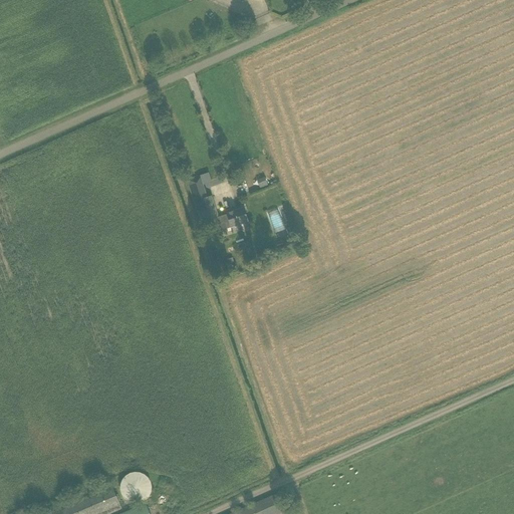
[(199,177),(187,181),(190,189),(204,232),(221,226),(221,228),(225,230),(232,228),(231,227),(248,222),(244,209),(227,214),(227,215),(218,218),(212,197),(206,199),(202,185),(199,177)]
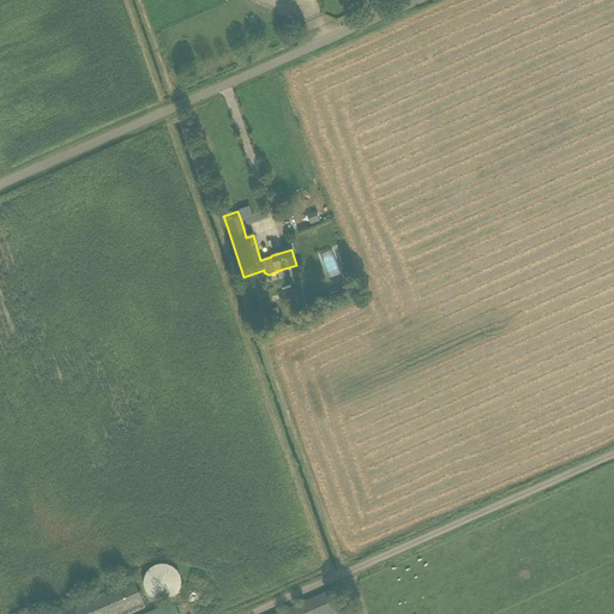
[(314,212),(307,216),(312,226),(319,222),(315,215),(314,212)]
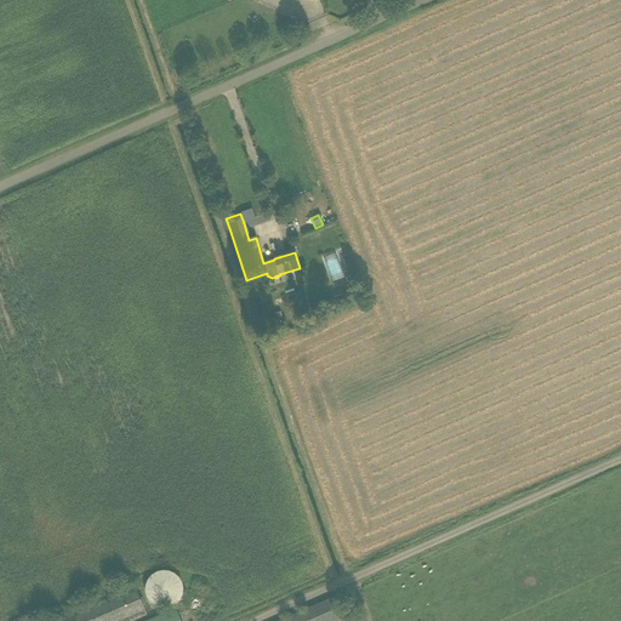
[(161,609),(166,609),(171,608),(176,605),(180,600),(182,597),(183,592),(183,587),(182,584),(180,579),(177,576),(172,573),(169,571),(164,571),(160,571),(154,574),(151,576),(148,580),(146,584),(146,590),(146,596),(149,602),(153,605),(157,608),(161,609)]
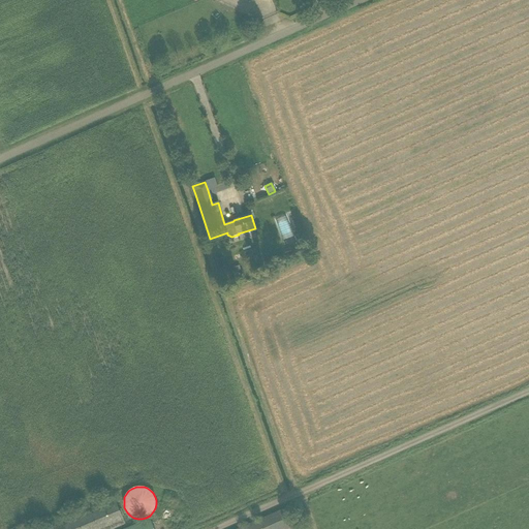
[(49,528),(112,528),(125,524),(114,498),(103,502),(105,505),(49,528)]
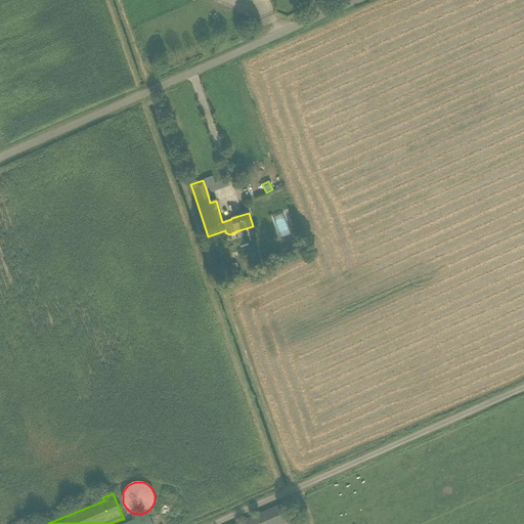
[(287,523),(294,521),(286,503),(235,523),(287,523)]
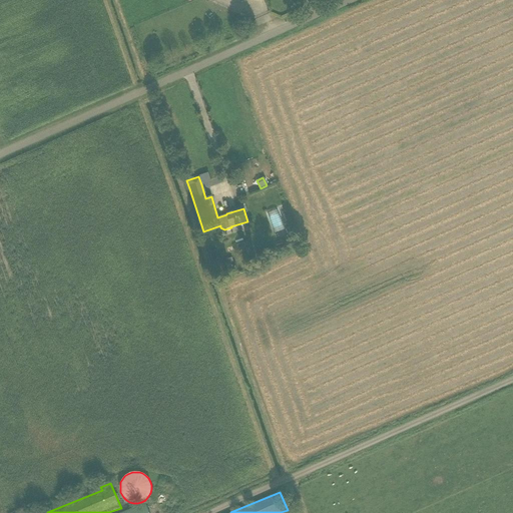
[(123,512),(148,512),(145,504),(123,512)]
